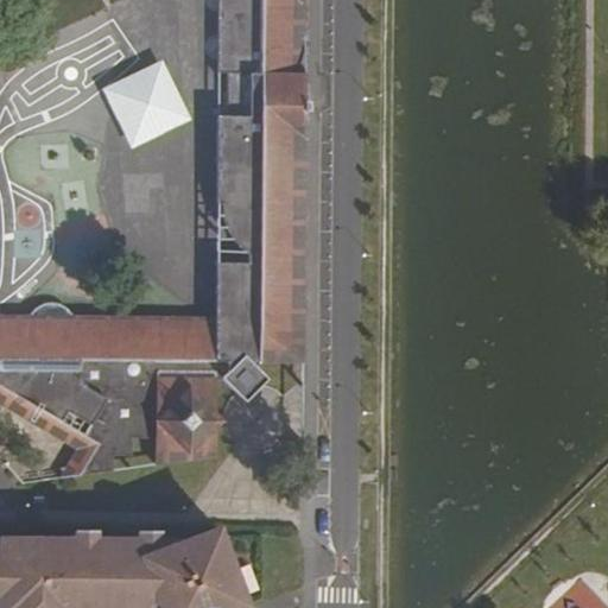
[(216,0),(216,73),(227,73),(227,94),(283,94),(283,75),(304,75),(304,39),(298,39),(298,10),(304,10),(304,0),(216,0)]
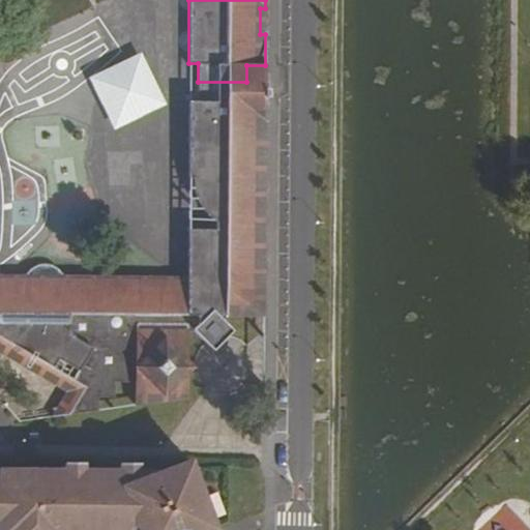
[(140,53),(89,78),(114,129),(165,105),(140,53)]
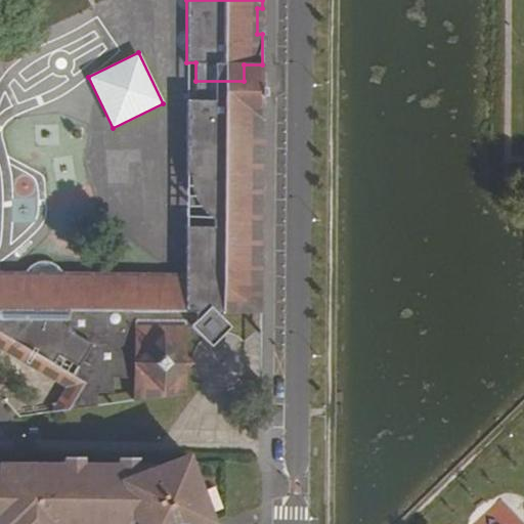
[(244,81),(195,81),(194,99),(261,100),(262,64),(244,64),(244,81)]
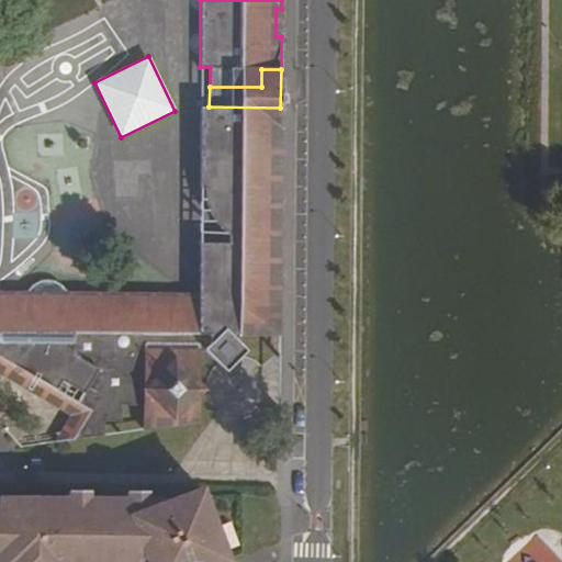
[(228,243),(228,294),(199,293),(67,292),(63,287),(59,283),(54,281),(51,280),(43,280),(37,281),(33,284),(30,288),(26,292),(0,291),(0,358),(55,390),(60,380),(83,393),(91,379),(103,386),(71,440),(104,436),(103,420),(123,420),(122,404),(144,405),(143,429),(198,422),(198,391),(192,391),(192,384),(198,384),(198,351),(205,351),(218,363),(220,363),(224,360),(232,359),(239,358),(247,350),(235,338),(239,335),(279,335),(280,108),(209,107),(200,107),(200,188),(204,189),(206,205),(213,220),(221,228),(228,235),(228,243)]
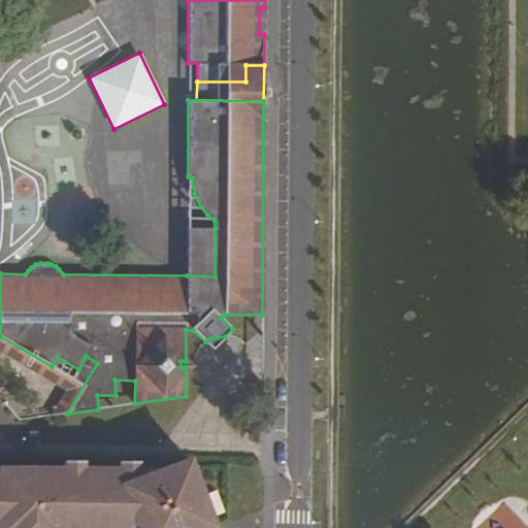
[(215,228),(187,228),(187,275),(215,276),(215,228)]
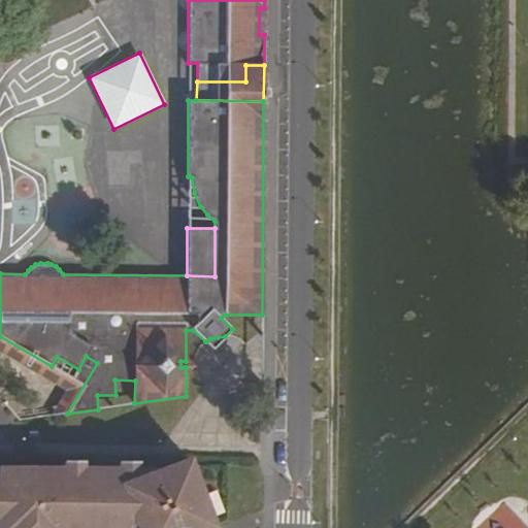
[(0,336),(0,353),(66,390),(72,378),(52,366),(0,336)]
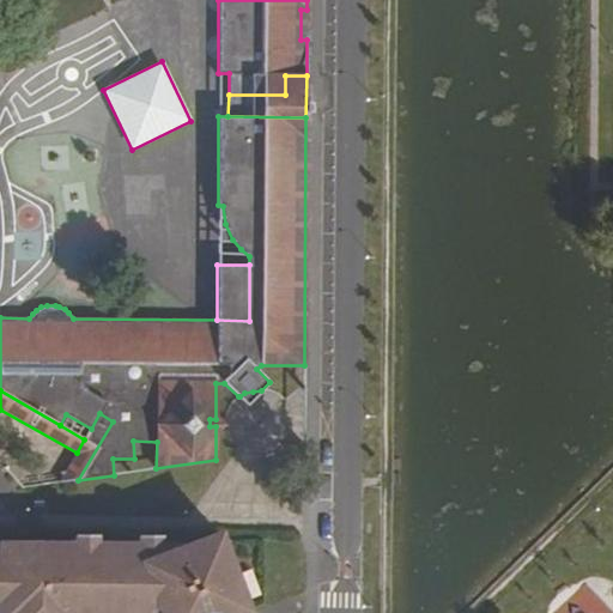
[(77,453),(58,483),(78,480),(113,422),(99,413),(91,429),(84,439),(77,453)]
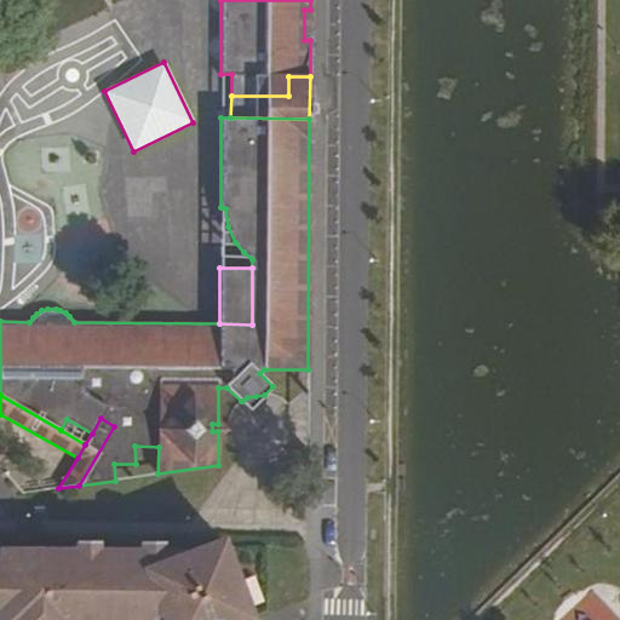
[(211,619),(219,618),(219,619),(233,619),(248,614),(224,549),(219,538),(183,551),(182,549),(0,546),(0,619),(211,619)]
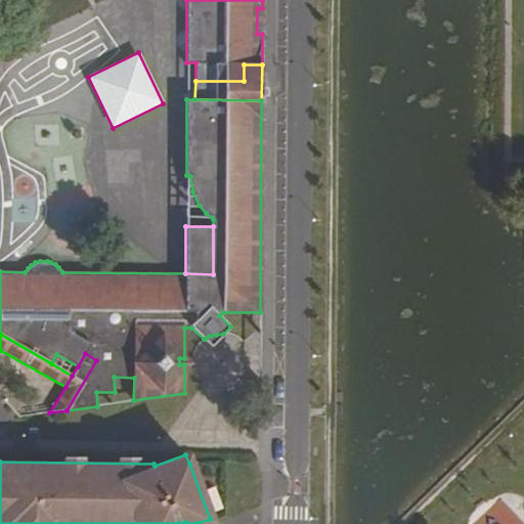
[(522,523),(501,498),(479,516),(485,523),(522,523)]
